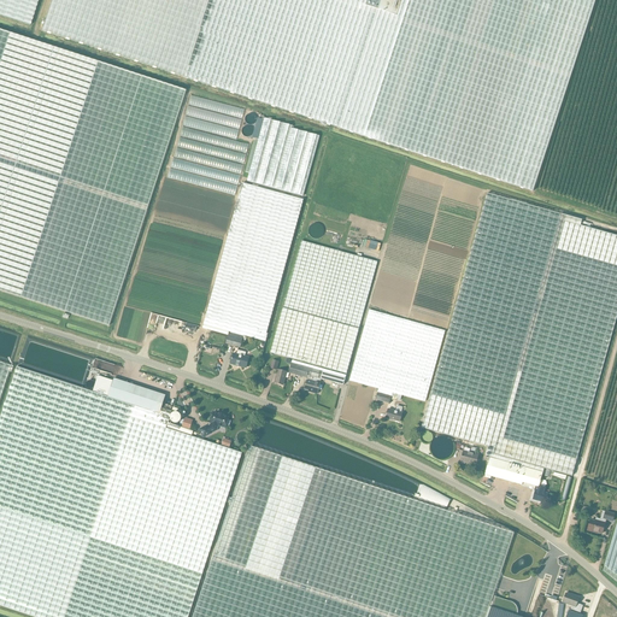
[(0,0),(0,16),(30,25),(37,0),(0,0)]
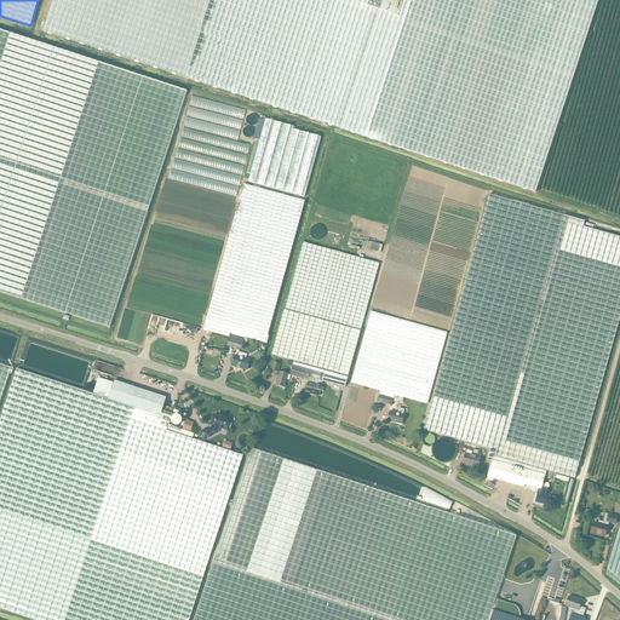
[(51,0),(42,30),(535,193),(598,0),(51,0)]
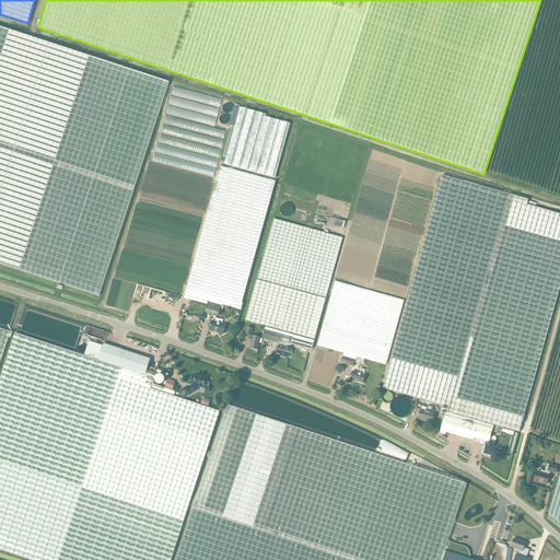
[(0,264),(98,296),(168,82),(0,26),(0,264)]
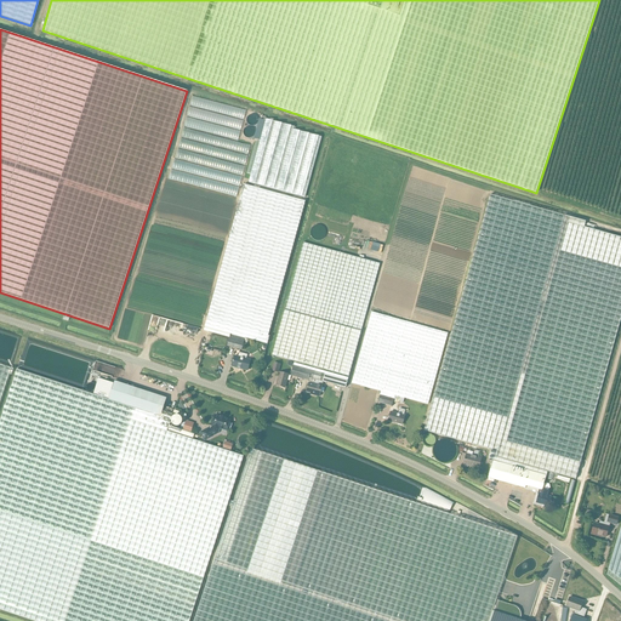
[(266,119),(249,182),(277,191),(305,198),(322,137),(294,129),(295,126),(266,119)]
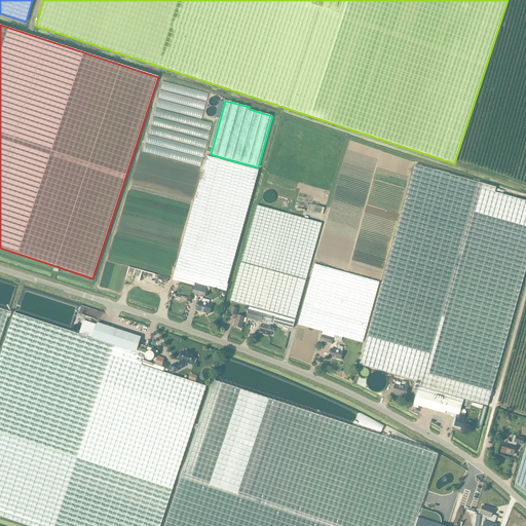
[(192,293),(204,297),(207,291),(209,292),(211,288),(226,292),(243,228),(242,228),(259,171),(207,156),(173,279),(194,286),(192,293)]
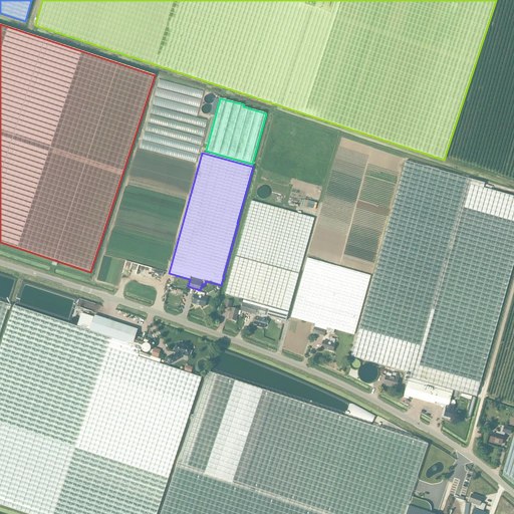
[(405,163),(350,357),(391,368),(406,372),(405,379),(408,380),(404,396),(435,405),(435,403),(447,406),(446,409),(446,410),(444,409),(442,417),(447,418),(448,417),(455,419),(457,412),(453,411),(454,407),(448,406),(451,397),(452,397),(454,391),(476,397),(486,359),(487,359),(513,263),(513,196),(504,194),(483,189),(485,183),(474,180),(415,164),(405,161),(405,163)]
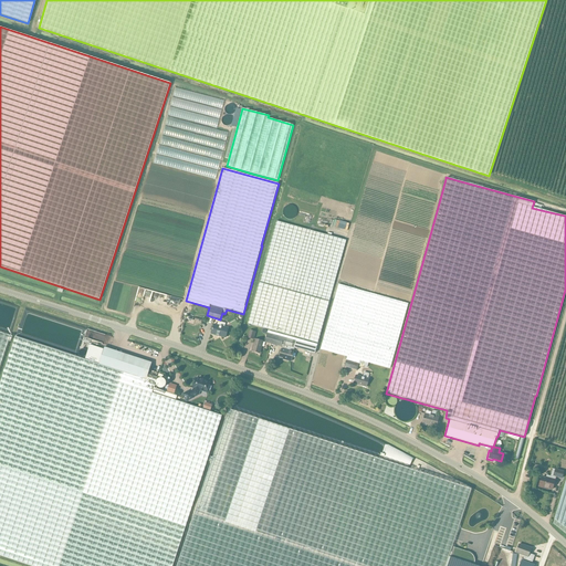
[(335,219),(333,226),(345,229),(347,222),(335,219)]
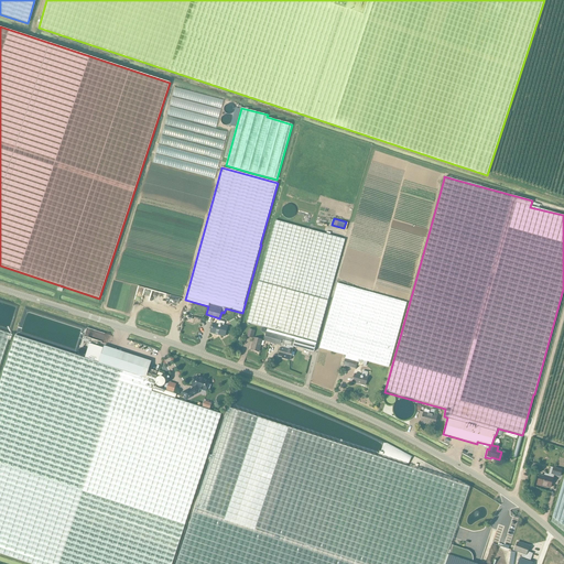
[(277,220),(248,323),(268,328),(267,332),(295,340),(294,347),(314,351),(335,278),(345,240),(306,229),(302,228),(277,220)]
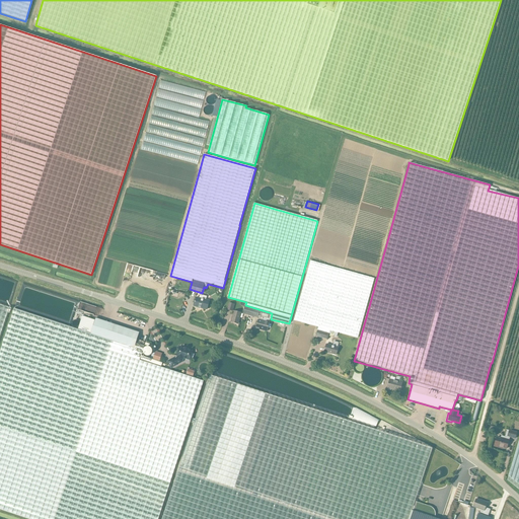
[(316,337),(327,340),(328,336),(332,337),(335,331),(358,338),(374,279),(310,261),(294,320),(318,326),(316,337)]
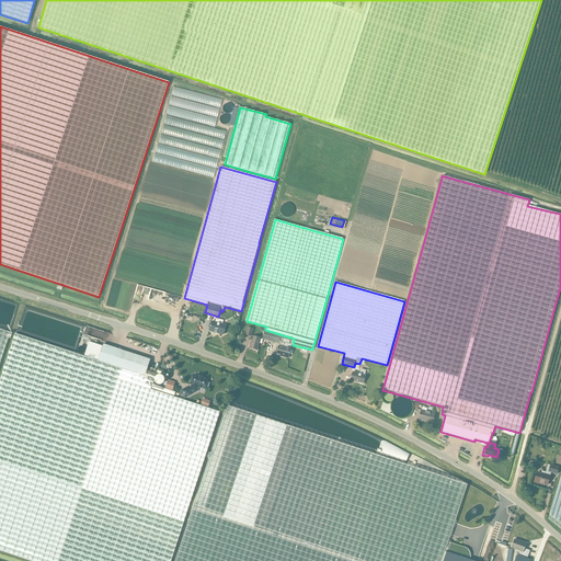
[(207,305),(184,298),(173,295),(171,304),(195,310),(193,316),(202,318),(203,312),(205,312),(207,305)]
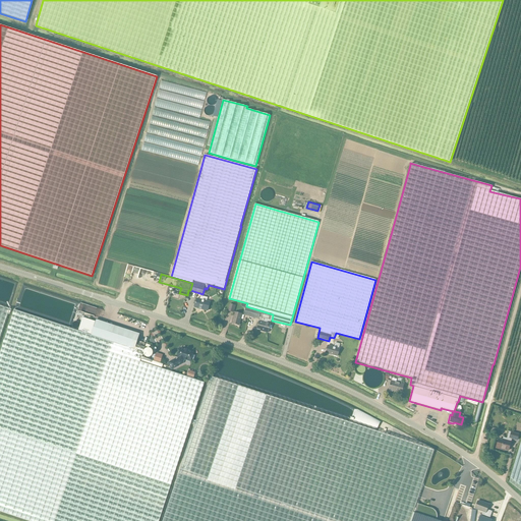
[(200,308),(208,310),(210,302),(207,301),(208,297),(200,295),(199,299),(196,298),(194,307),(195,307),(196,309),(199,309),(200,308)]
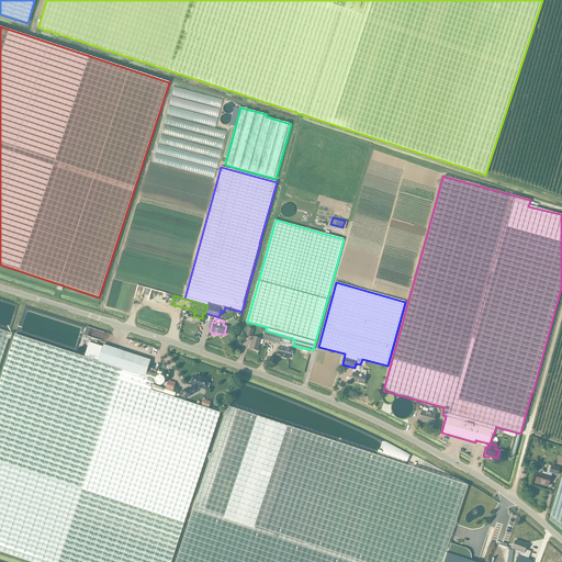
[(0,361),(10,333),(0,329),(0,361)]
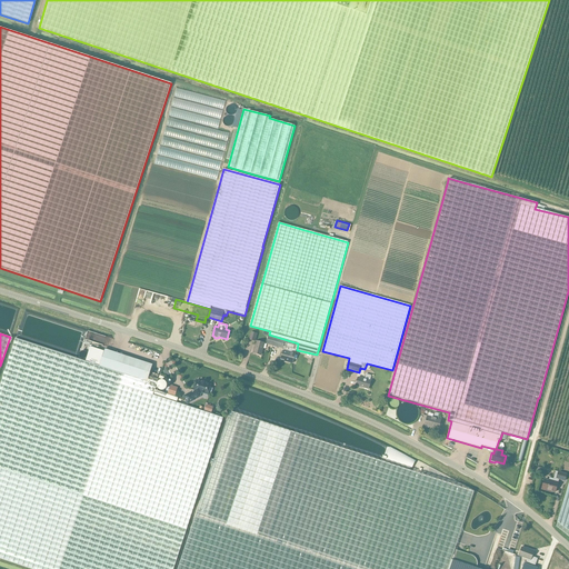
[(269,337),(266,345),(283,349),(283,348),(285,348),(283,351),(281,359),(288,361),(288,362),(292,363),(297,350),(298,343),(269,335),(269,337)]
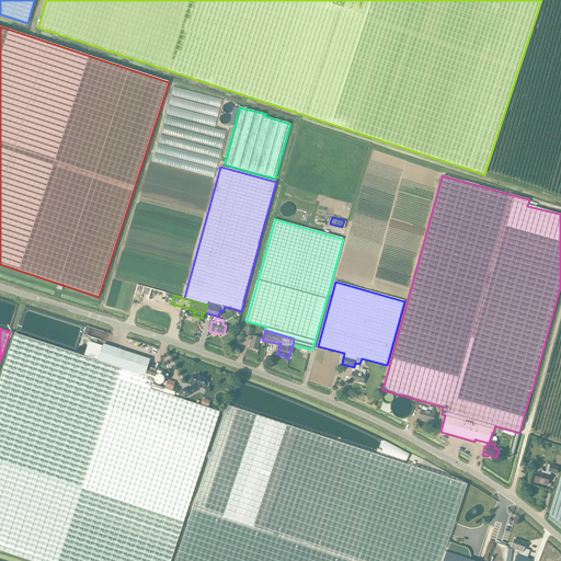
[(0,379),(0,550),(33,560),(171,560),(174,552),(220,412),(151,389),(152,387),(157,375),(147,371),(151,359),(104,344),(103,346),(90,342),(84,356),(15,333),(0,379)]
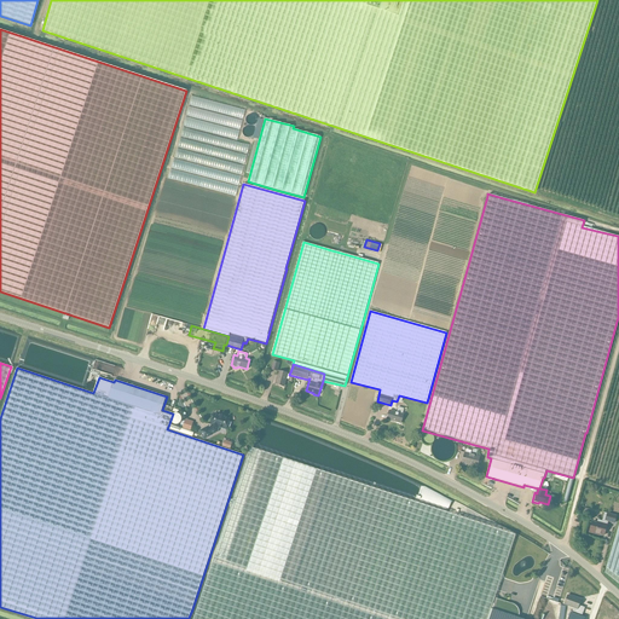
[(276,385),(284,386),(288,374),(279,371),(276,385)]
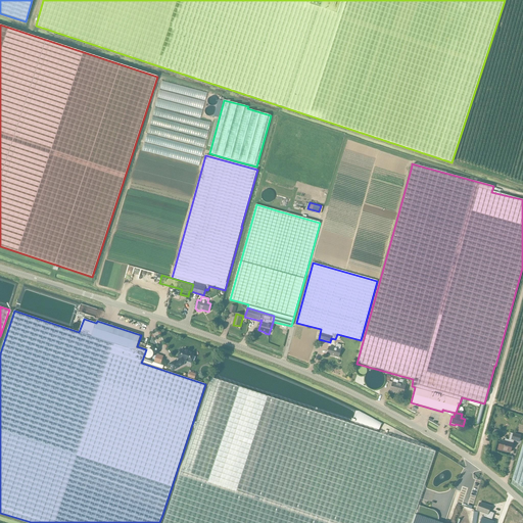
[(327,354),(338,358),(341,350),(340,349),(341,344),(337,343),(335,348),(329,347),(327,354)]
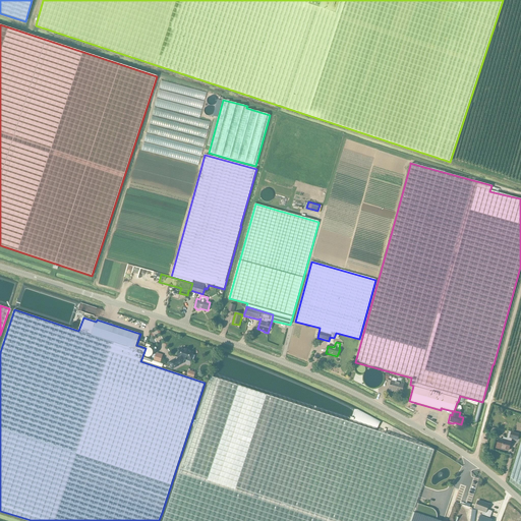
[(169,363),(172,369),(179,366),(178,364),(181,362),(183,359),(190,361),(191,359),(193,360),(195,355),(192,355),(193,352),(188,351),(189,350),(185,349),(185,350),(180,348),(177,357),(178,359),(176,360),(175,359),(169,363)]
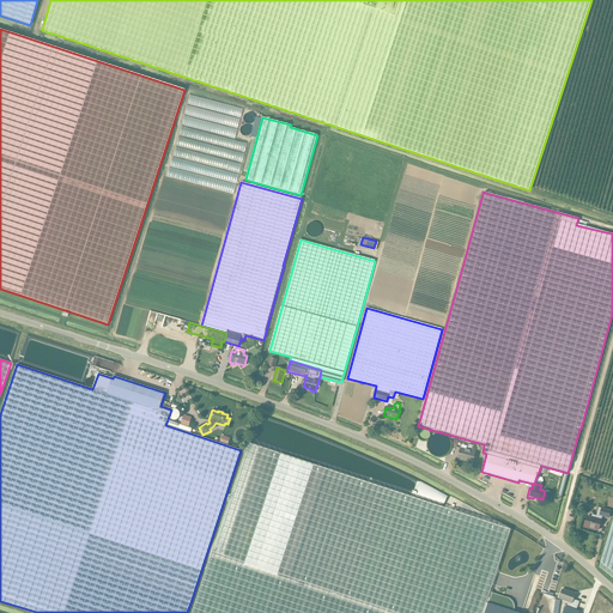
[(183,414),(180,423),(188,426),(192,417),(183,414)]
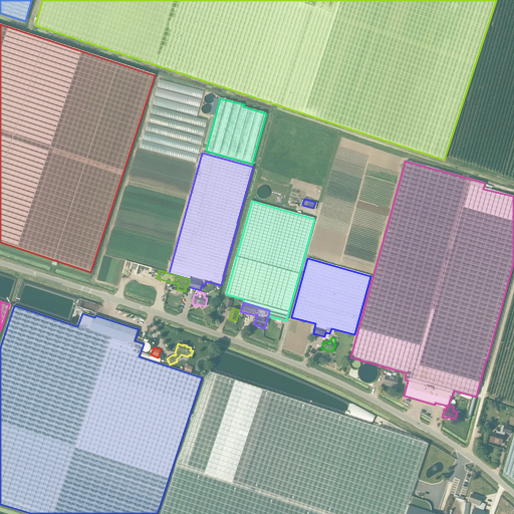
[(160,513),(434,513),(431,513),(431,512),(431,509),(431,508),(430,505),(429,504),(428,502),(426,501),(411,497),(429,444),(208,370),(160,513)]
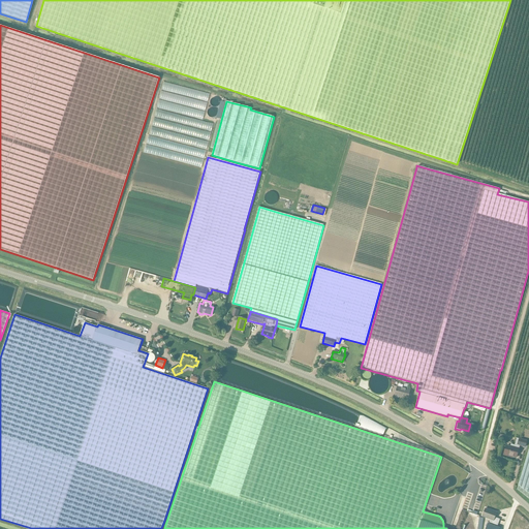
[(395,396),(407,400),(410,391),(407,390),(409,384),(404,383),(403,389),(397,386),(395,396)]
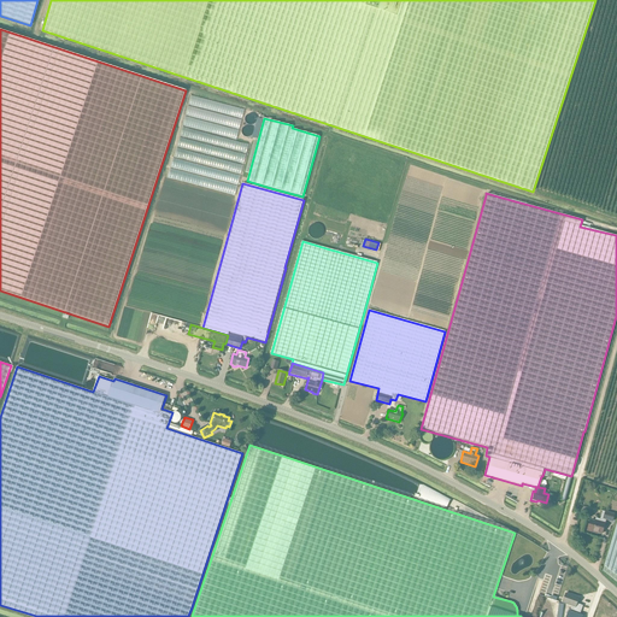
[(605,511),(603,519),(606,521),(612,522),(615,515),(605,511)]
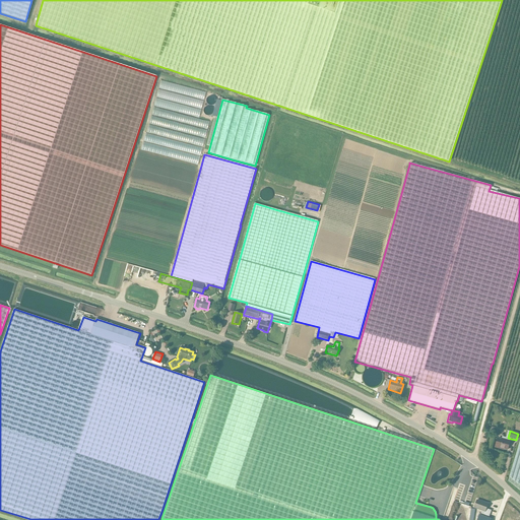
[(498,439),(495,447),(501,448),(508,450),(511,439),(508,438),(508,439),(502,437),(502,440),(498,439)]
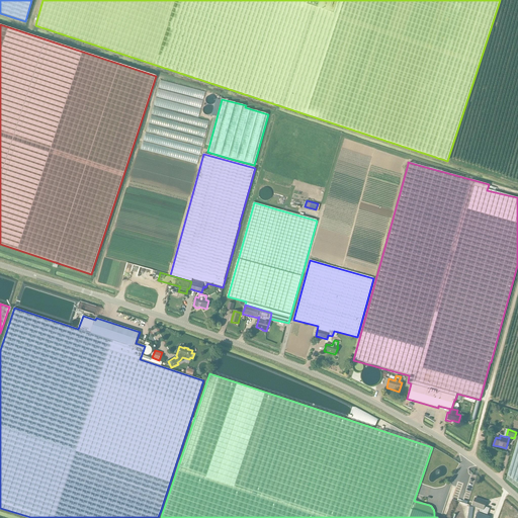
[(479,512),(487,515),(490,508),(486,507),(485,507),(487,502),(482,500),(481,500),(476,498),(472,506),(481,509),(479,512)]
